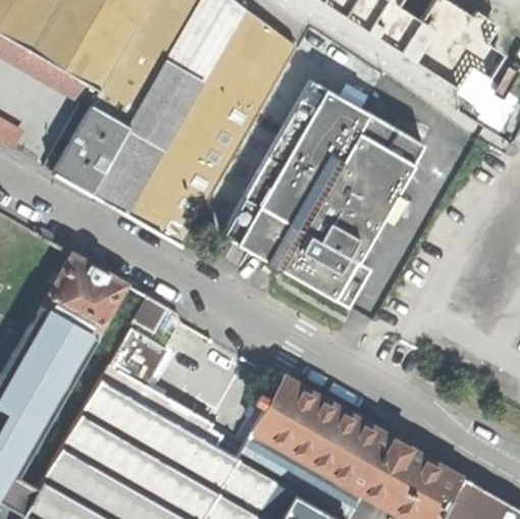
[(125,213),(182,247),(296,47),(230,0),(0,0),(0,33),(98,89),(51,171),(125,213)]
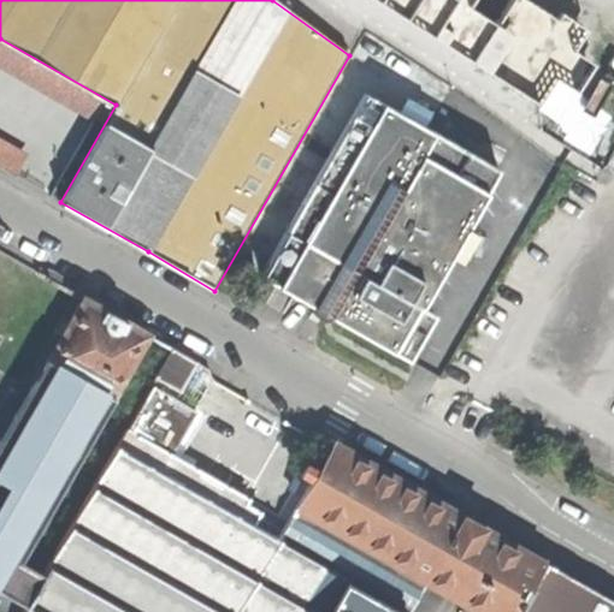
[(352,326),(412,360),(438,314),(421,306),(449,255),(466,263),(483,232),(467,225),(499,168),(365,95),(264,275),(352,326)]
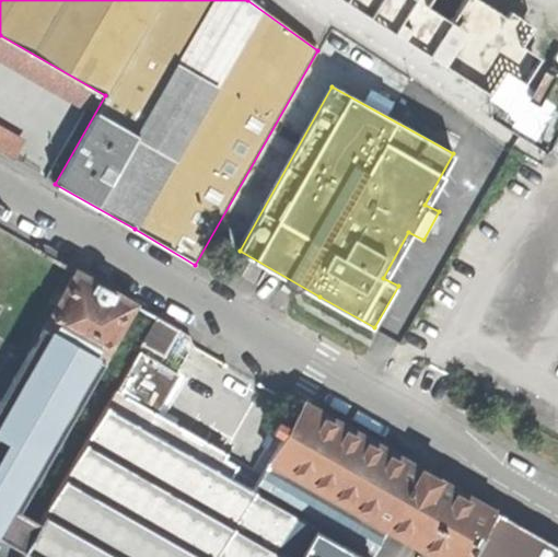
[(142,345),(159,317),(106,287),(79,270),(0,408),(0,556),(25,556),(28,549),(6,535),(103,360),(127,373),(139,352),(142,345)]
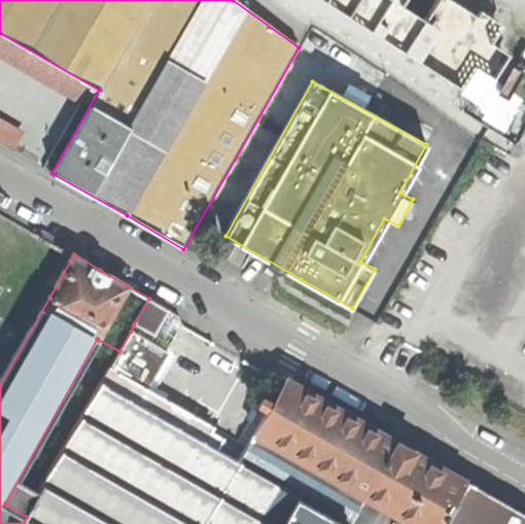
[(149,299),(134,324),(155,337),(160,330),(164,333),(171,322),(166,318),(170,311),(149,299)]
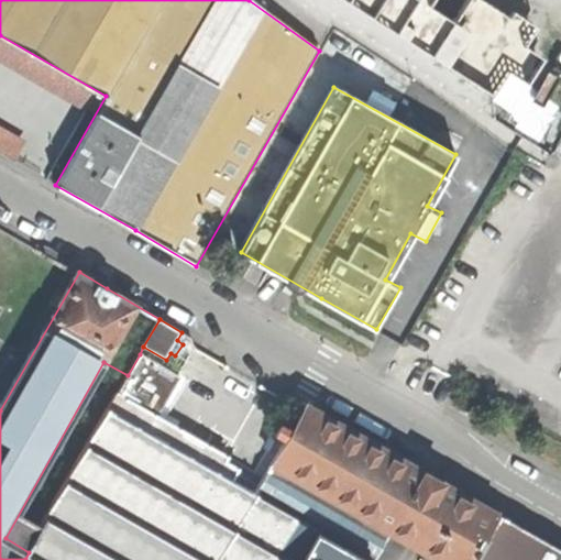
[(128,375),(116,396),(155,418),(179,376),(140,354),(128,375)]
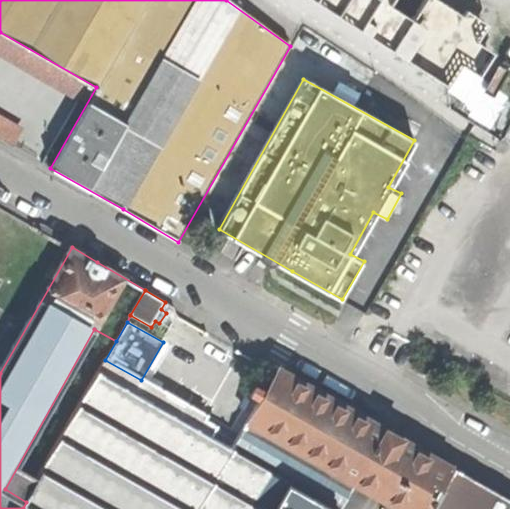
[(341,508),(356,482),(402,508),(430,508),(454,467),(336,399),(280,367),(233,449),(97,374),(26,502),(23,508),(341,508)]
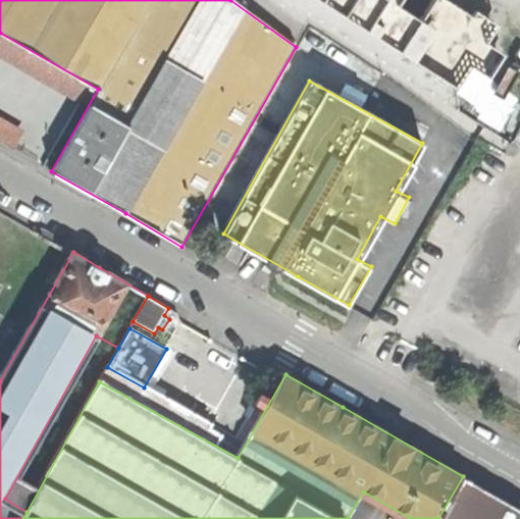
[(519,509),(463,476),(438,518),(519,518),(519,509)]
